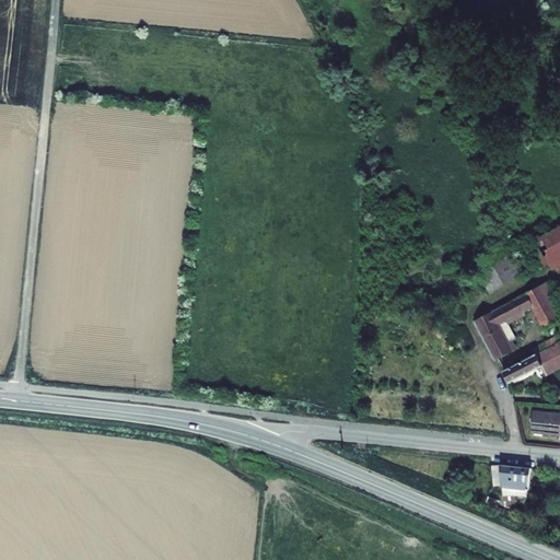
[(559,224),(536,238),(555,271),(558,271),(559,269),(559,224)]
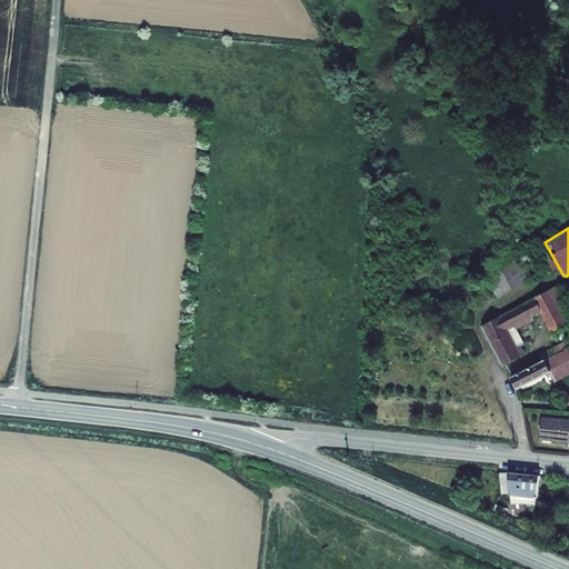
[(530,280),(513,251),(481,269),(498,298),(530,280)]
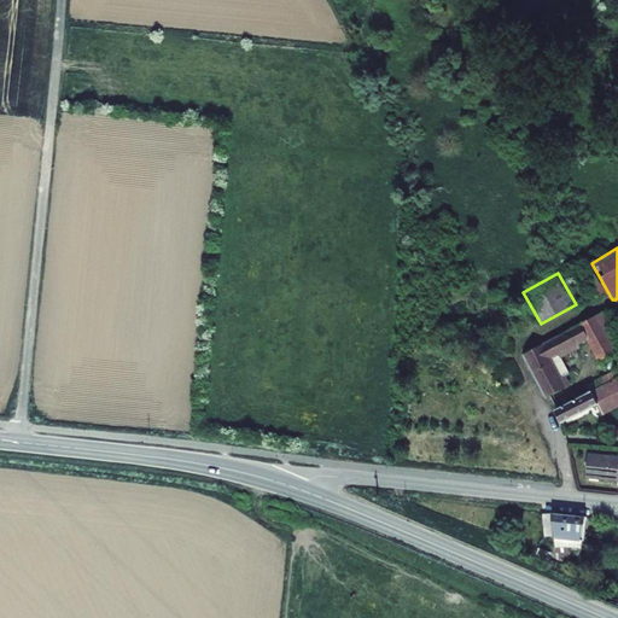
[(588,338),(601,362),(617,353),(617,333),(605,310),(581,325),(588,338)]
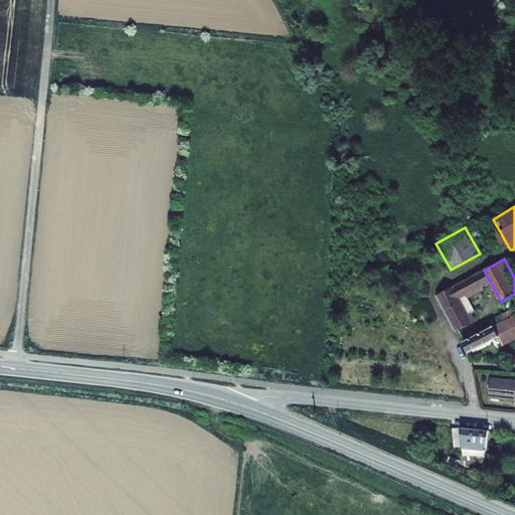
[(436,295),(455,331),(473,322),(469,314),(472,313),(475,311),(468,298),(466,295),(482,287),(490,282),(484,271),(436,295)]
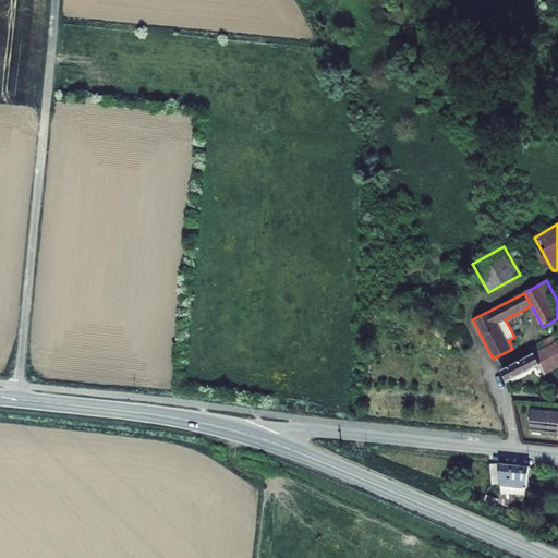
[(505,319),(507,323),(524,314),(522,311),(505,319)]
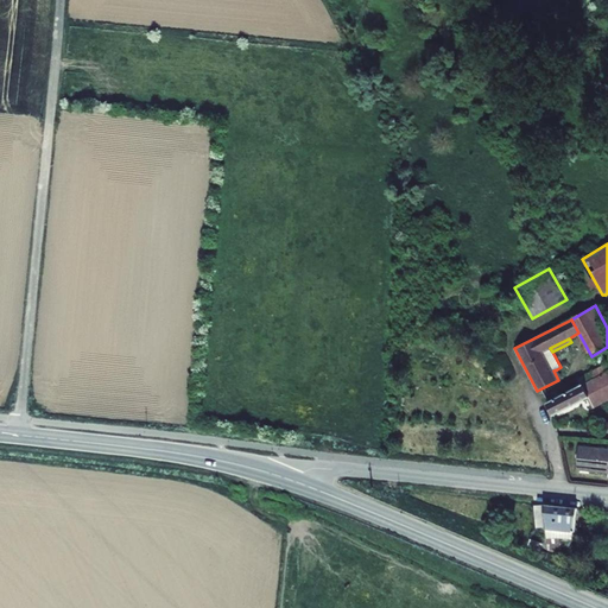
[(577,379),(580,386),(607,371),(607,365),(607,363),(577,379)]
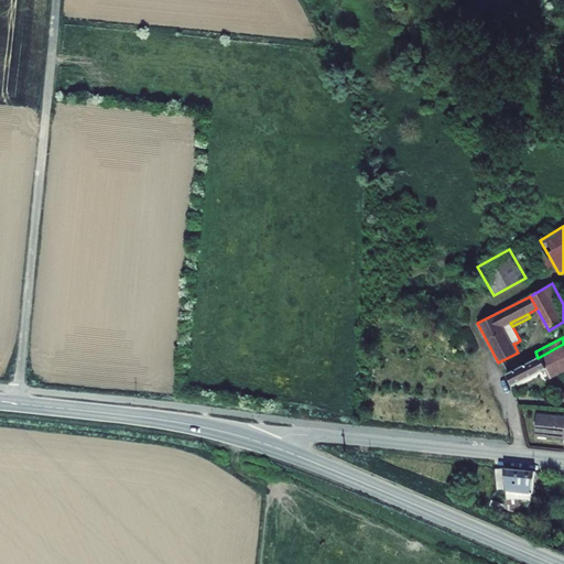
[(563,344),(538,358),(507,373),(512,386),(545,369),(550,377),(563,368),(563,344)]
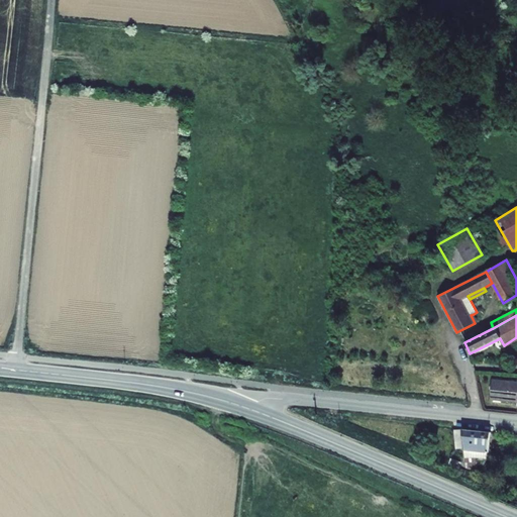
[(516,405),(516,406),(516,381),(492,379),(490,399),(516,402),(516,405)]
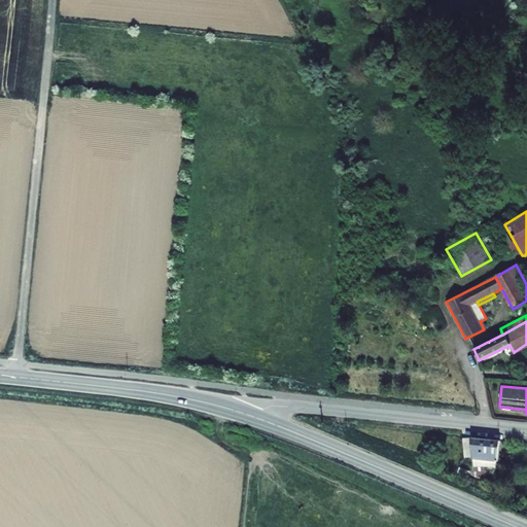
[(499,461),(500,442),(471,437),(463,438),(465,457),(473,456),(475,477),(486,477),(486,466),(496,467),(498,461),(499,461)]
